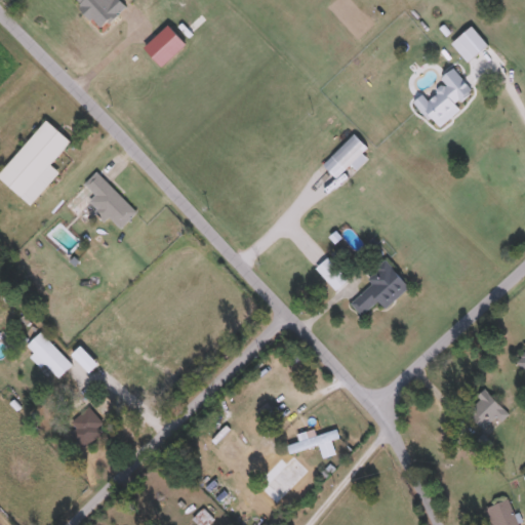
[(415,99),(425,92),(427,95),(444,83),(440,77),(454,66),(473,90),(455,104),(460,110),(436,127),(415,99)]
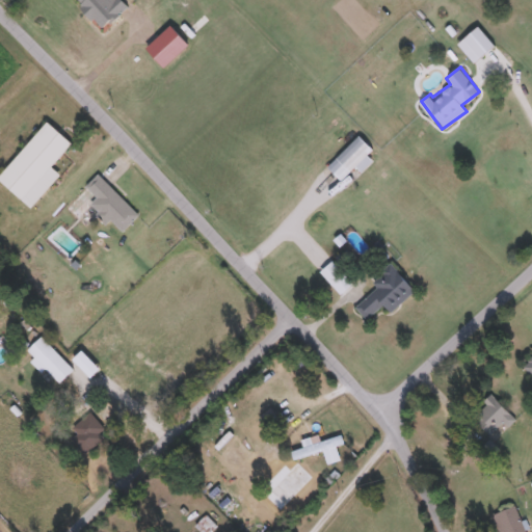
[(51,166),(59,174),(31,207),(0,179),(0,175),(46,121),(71,142),(51,166)]
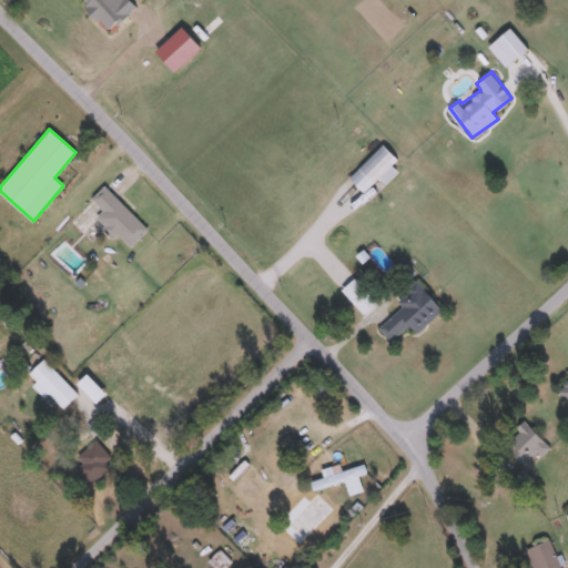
[(350,179),(383,144),(397,159),(364,192),(350,179)]
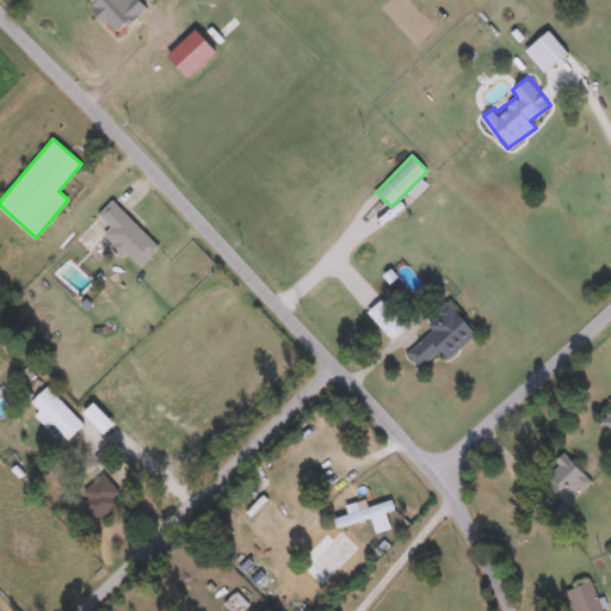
[(123,255),(105,238),(91,252),(75,236),(112,199),(159,246),(141,264),(128,251),(123,255)]
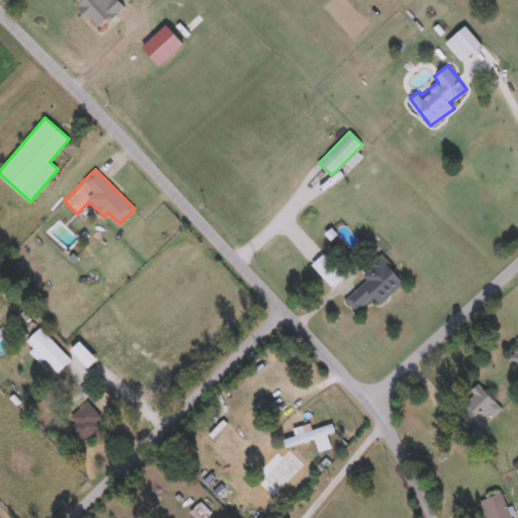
[(361,272),(381,255),(405,282),(380,303),(373,295),(356,310),(346,297),(367,279),(361,272)]
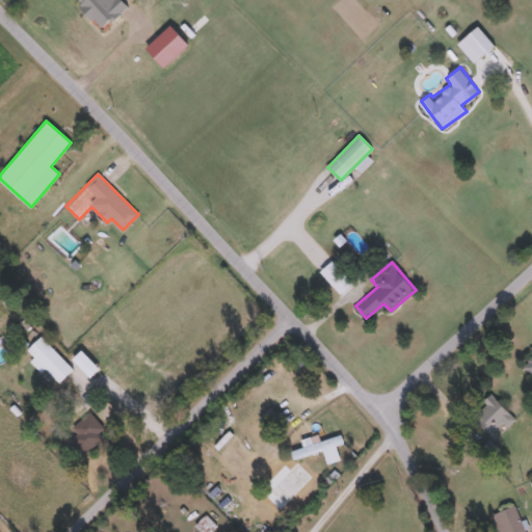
[(59,382),(26,349),(41,335),(74,368),(59,382)]
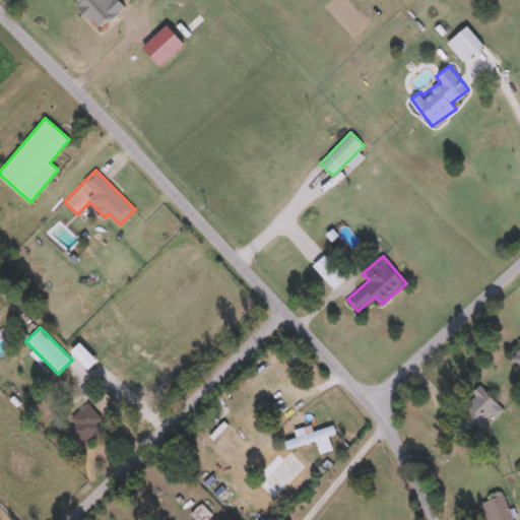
[(482,426),(461,404),(480,385),(502,405),(482,426)]
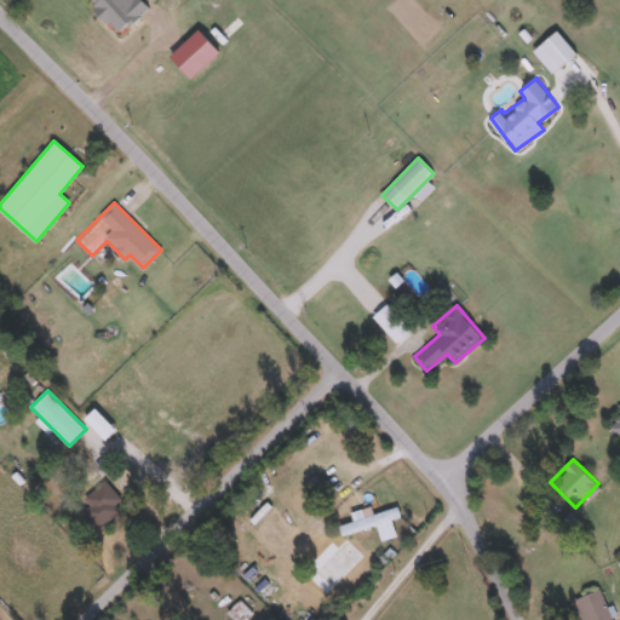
[(105,522),(85,495),(105,478),(126,504),(105,522)]
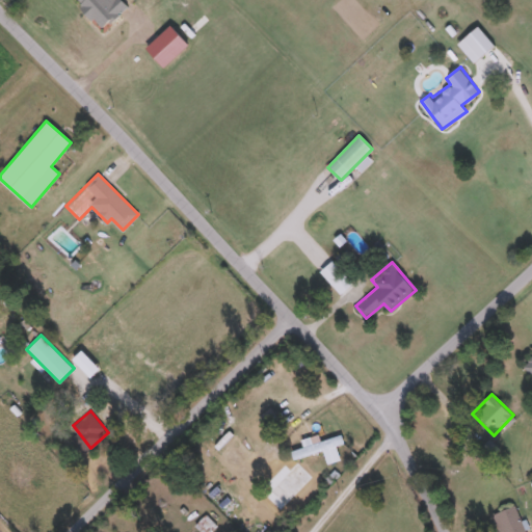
[(310,435),(318,432),(320,440),(342,433),(344,443),(294,457),(292,449),(312,443),(310,435)]
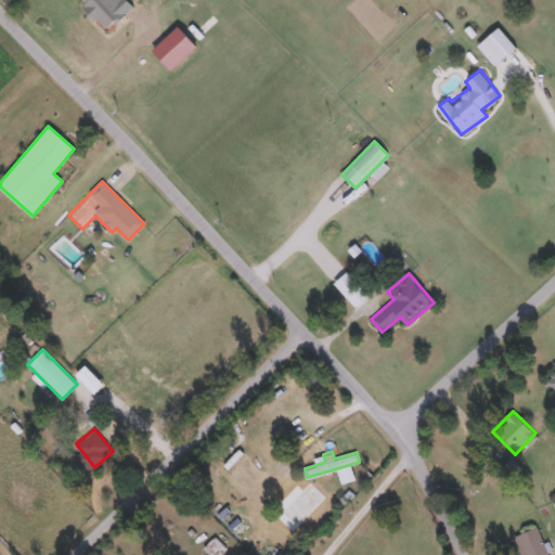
[(292,528),(278,514),(310,481),(324,497),(292,528)]
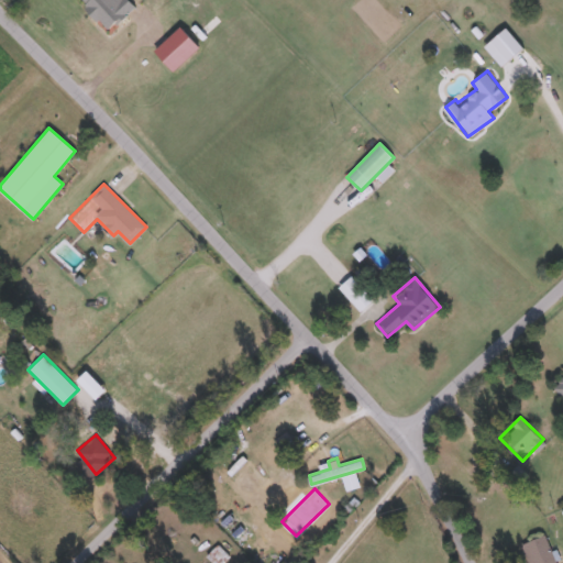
[(528,562),(521,542),(547,533),(555,562),(528,562)]
